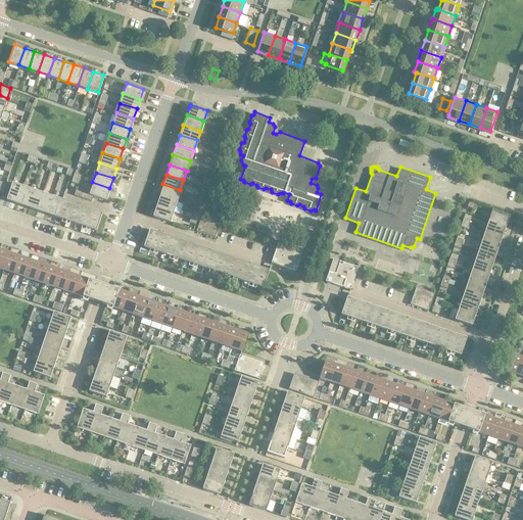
[(22,184),(12,181),(7,195),(6,197),(16,201),(22,184)]
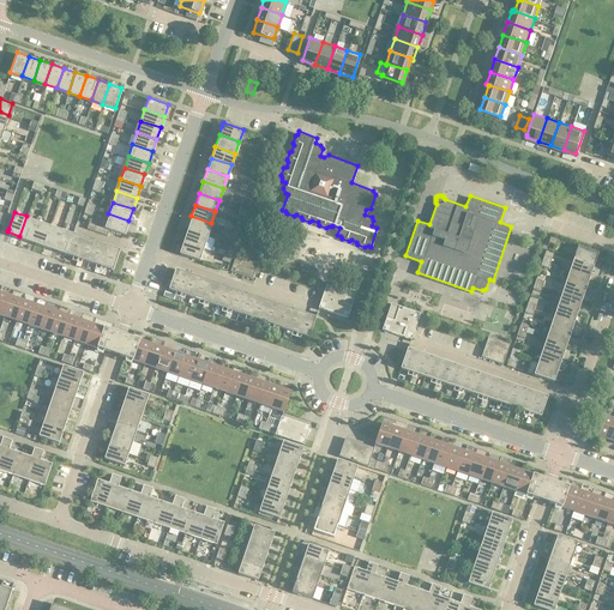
[(128,221),(108,213),(104,225),(89,221),(86,227),(107,234),(109,228),(125,233),(128,221)]
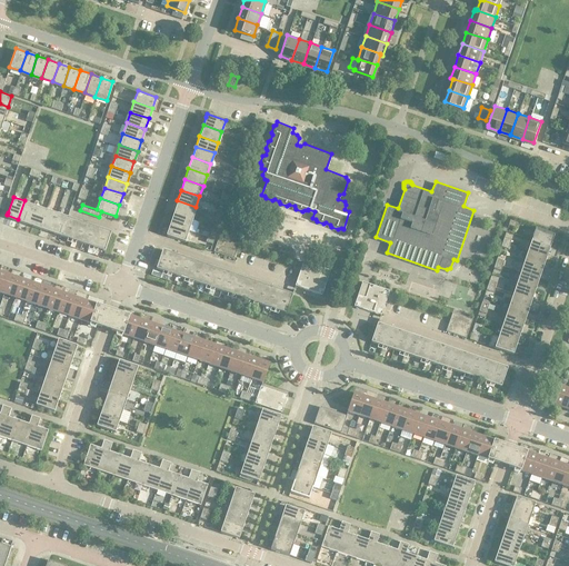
[(35,204),(25,200),(18,219),(29,222),(35,204)]
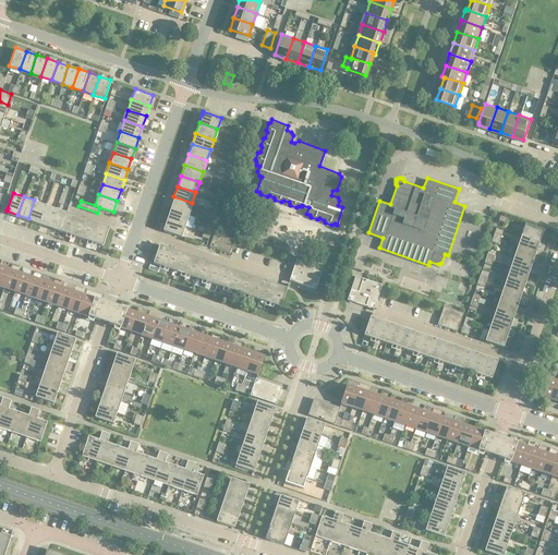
[(192,203),(173,196),(170,207),(189,214),(192,203)]
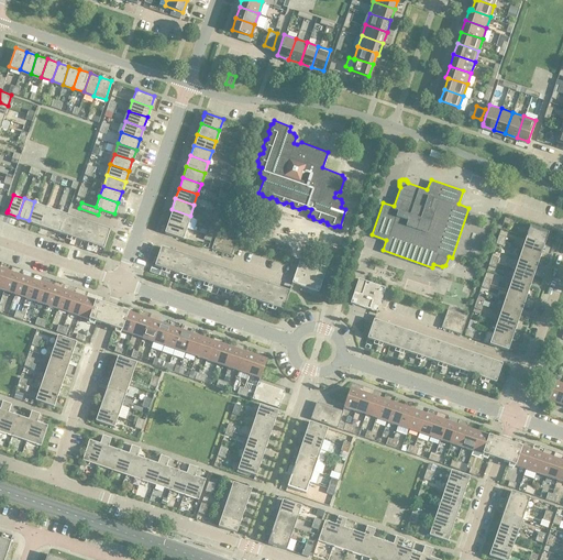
[(45,206),(34,201),(29,220),(39,223),(45,206)]
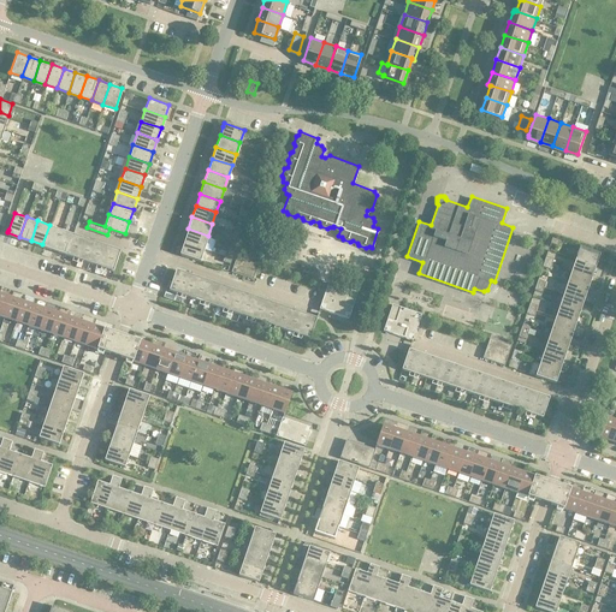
[(61,229),(49,225),(42,244),(54,249),(61,229)]
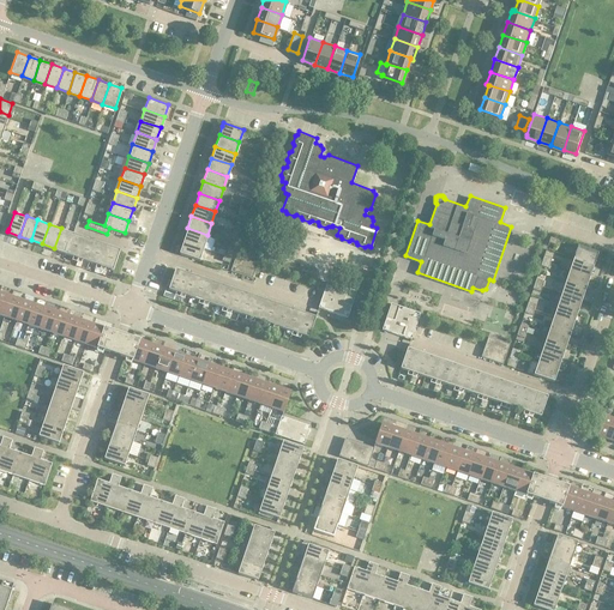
[(72,231),(61,228),(54,248),(66,252),(72,231)]
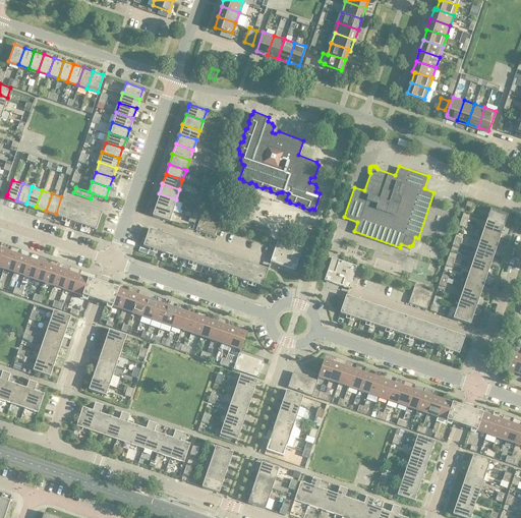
[(176,199),(159,193),(156,203),(173,209),(176,199)]
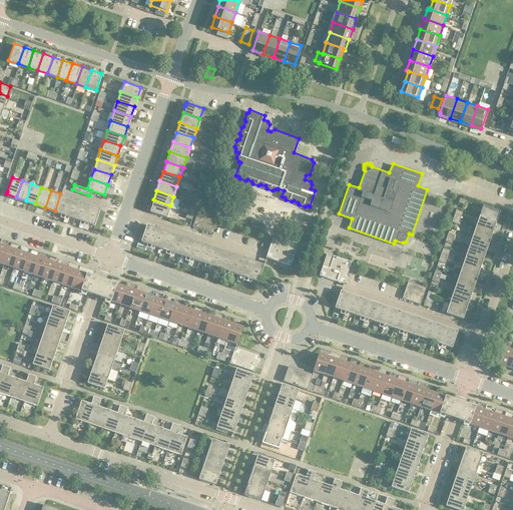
[(80,200),(60,193),(55,210),(74,217),(80,200)]
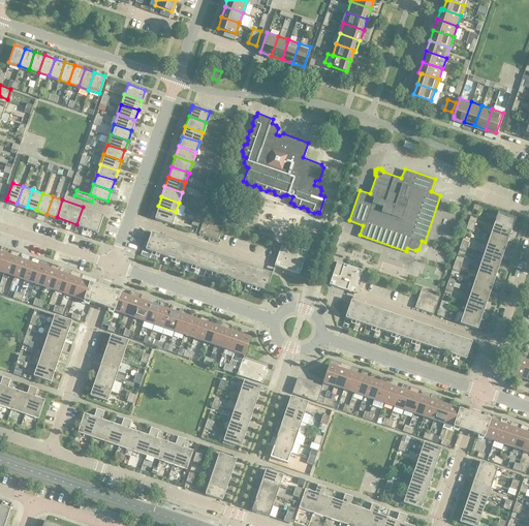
[(176,212),(158,206),(154,217),(172,222),(176,212)]
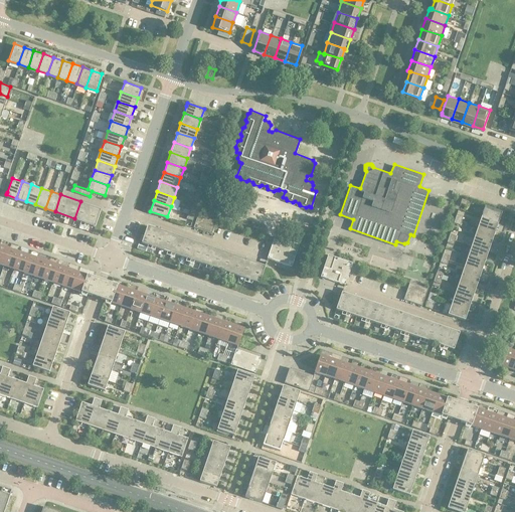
[(101,208),(80,201),(74,218),(95,224),(101,208)]
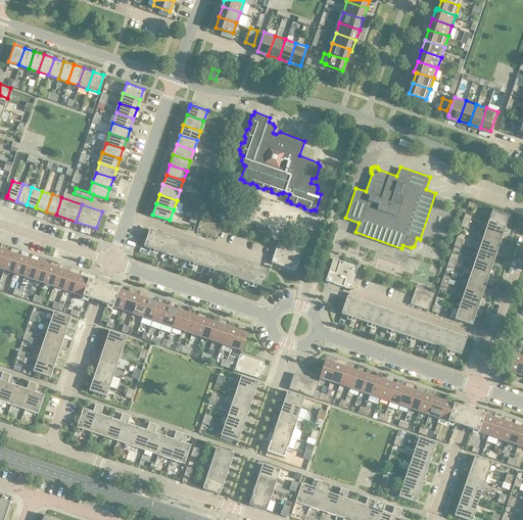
[(509,214),(491,207),(488,218),(506,224),(509,214)]
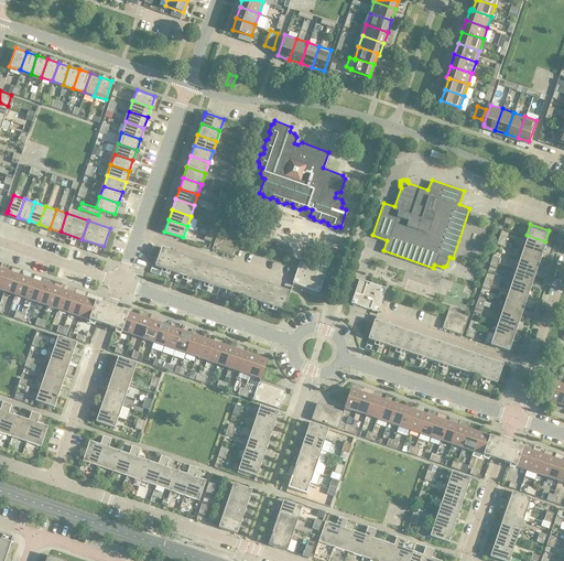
[(238,235),(218,228),(212,247),(231,254),(238,235)]
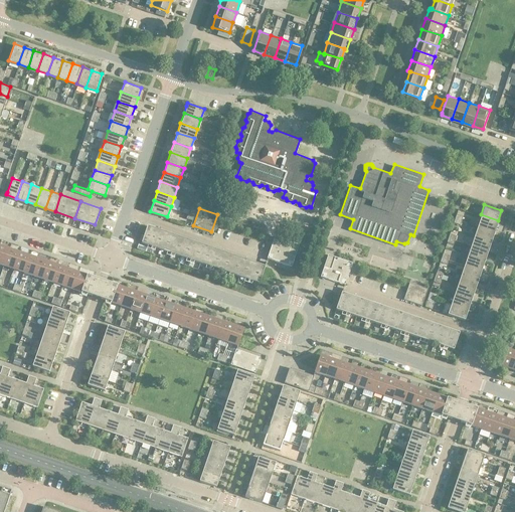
[(498,220),(481,214),(478,224),(494,230),(498,220)]
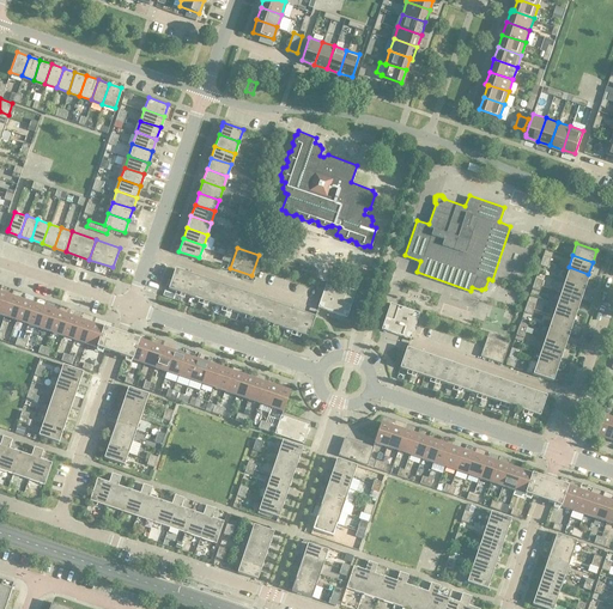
[(199,274),(175,267),(168,286),(192,294),(199,274)]
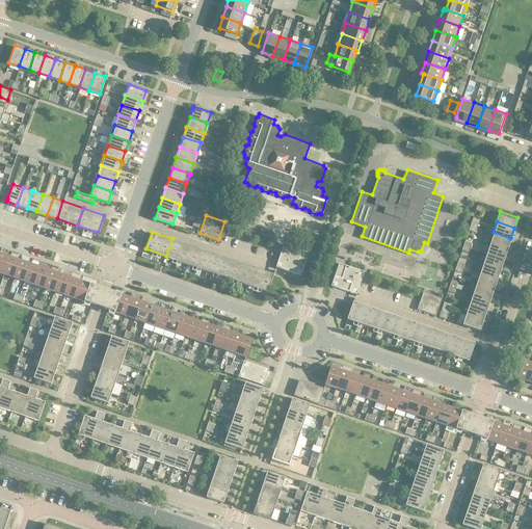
[(510,238),(494,232),(489,242),(507,247),(510,238)]
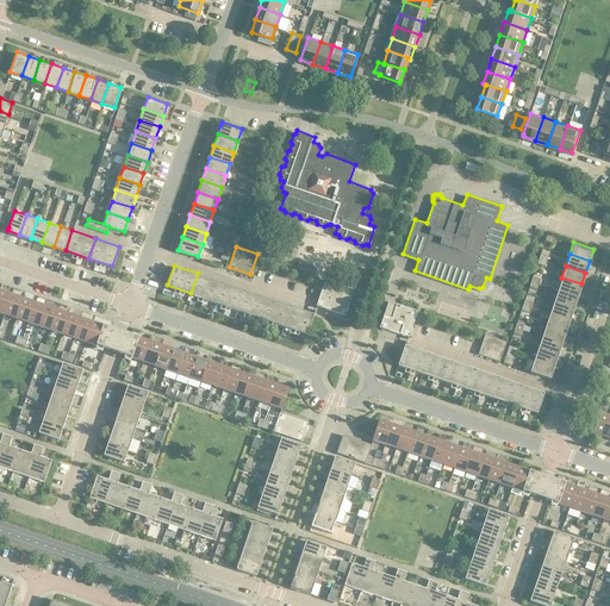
[(221,281),(198,273),(191,293),(213,301),(221,281)]
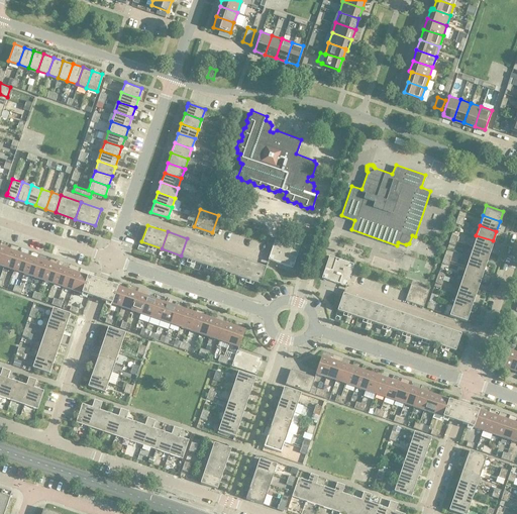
[(293,241),(275,235),(268,258),(292,266),(296,255),(289,253),(293,241)]
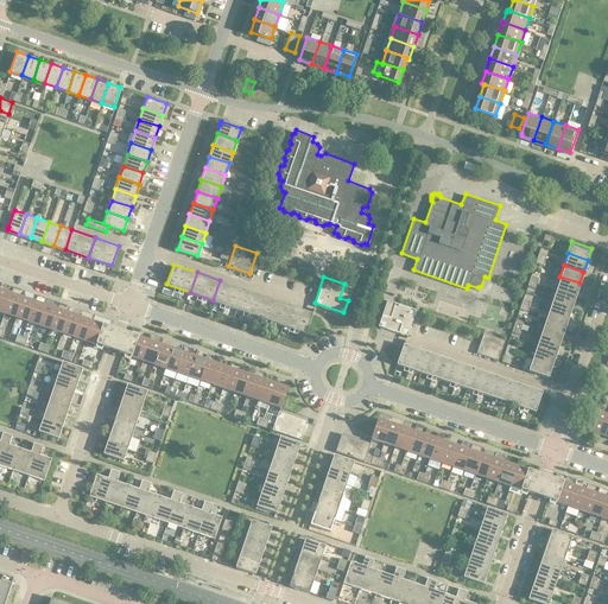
[(580,283),(559,277),(556,287),(576,294),(580,283)]
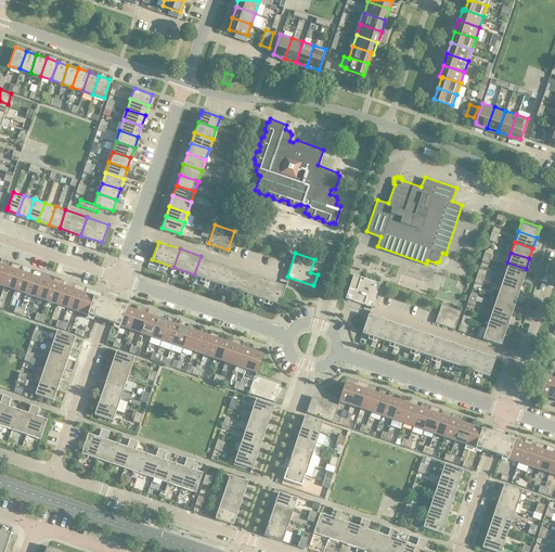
[(221,264),(201,256),(194,274),(216,281),(221,264)]
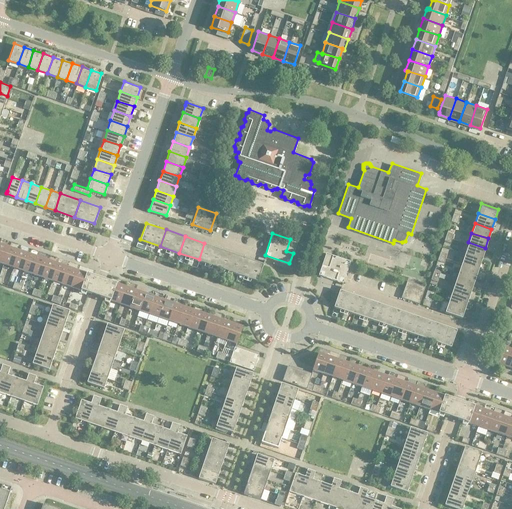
[(297,241),(290,239),(286,251),(293,253),(297,241)]
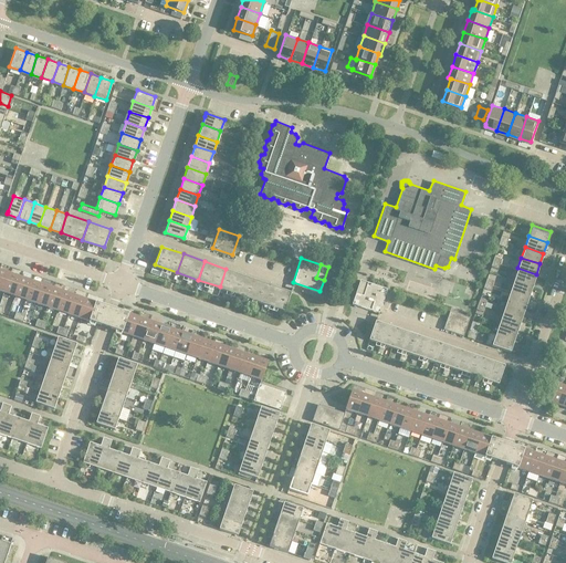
[(10,271),(0,268),(0,288),(3,290),(10,271)]
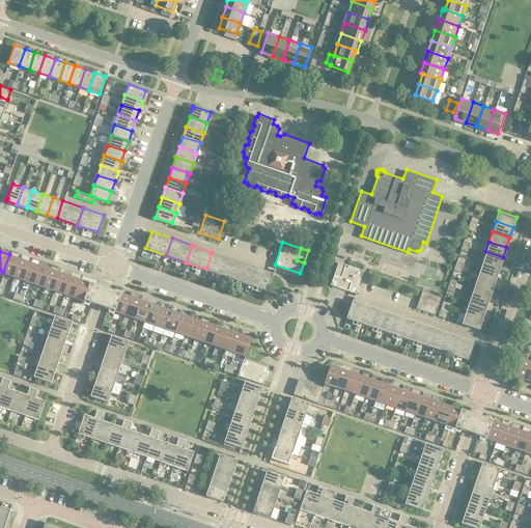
[(503,257),(485,251),(482,261),(499,268),(503,257)]
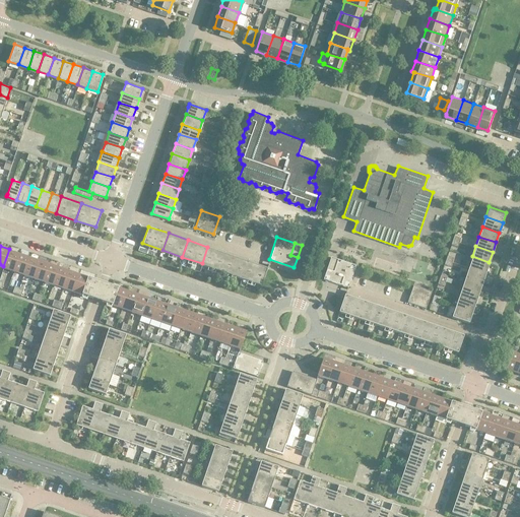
[(228,253),(207,247),(202,263),(221,270),(228,253)]
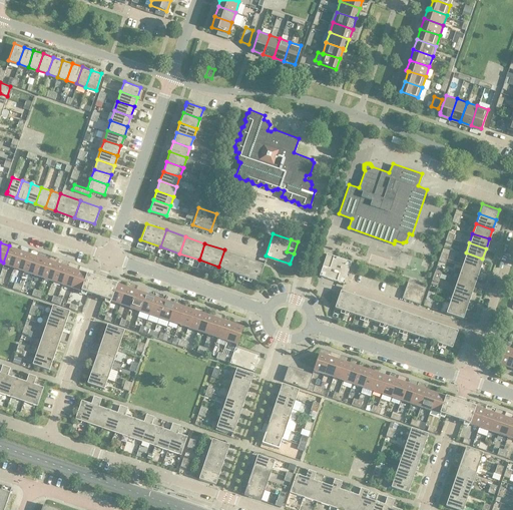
[(19,248),(9,245),(3,263),(13,266),(19,248)]
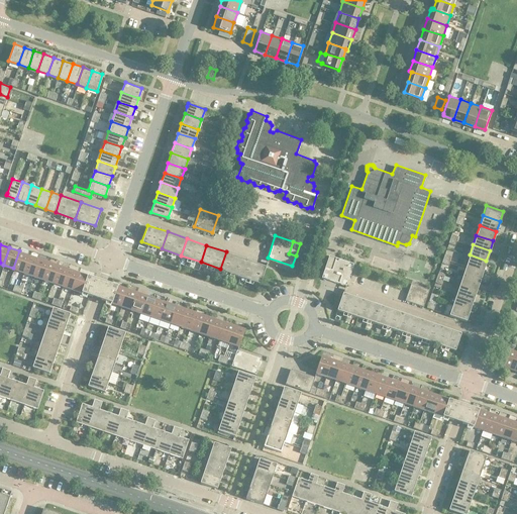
[(28,254),(19,250),(13,268),(23,272),(28,254)]
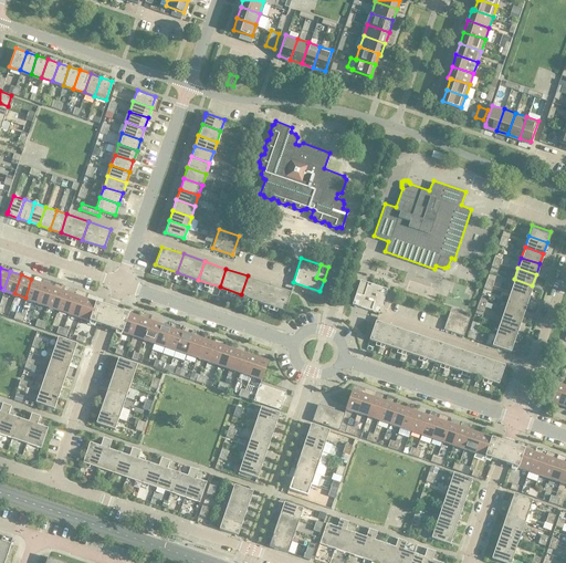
[(269,283),(248,275),(241,294),(262,302),(269,283)]
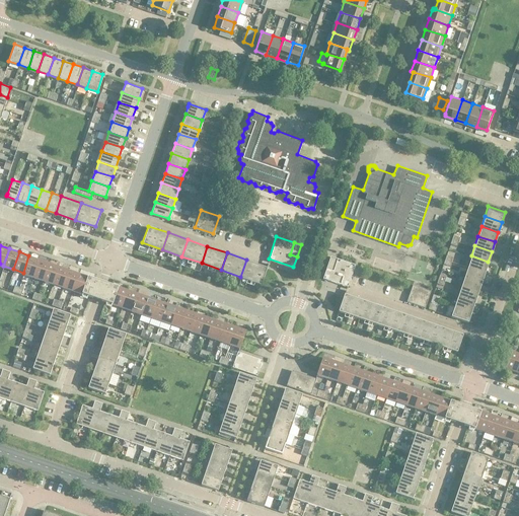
[(337,256),(330,254),(326,267),(332,269),(337,256)]
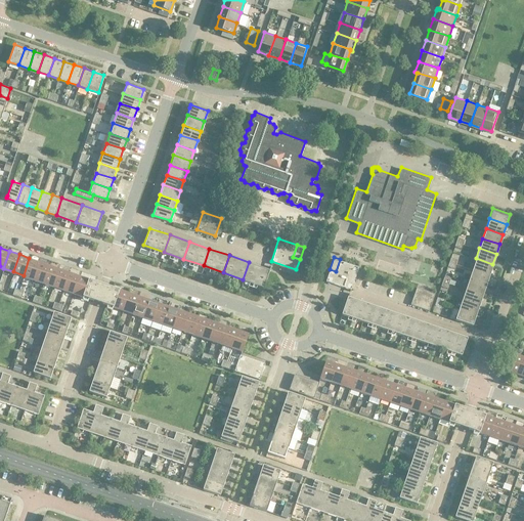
[(39,261),(29,258),(24,275),(33,278),(39,261)]
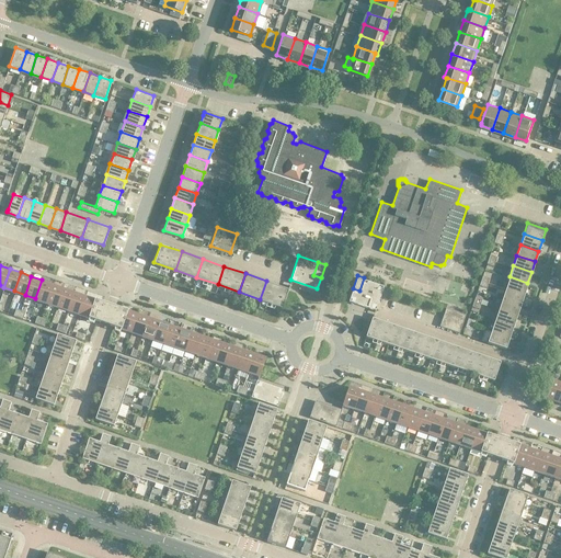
[(527,283),(510,276),(505,287),(524,294),(527,283)]
